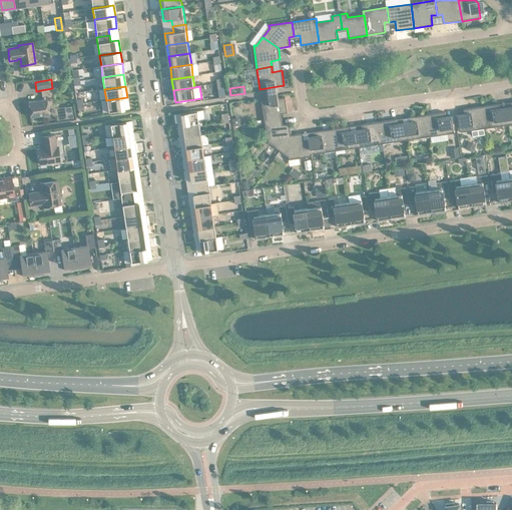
[(106,100),(100,101),(102,113),(129,109),(127,97),(106,100)]
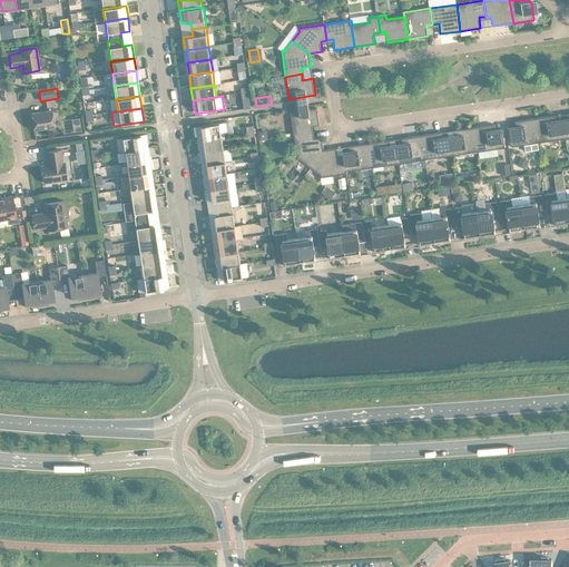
[(291,113),(294,136),(310,134),(310,127),(320,125),(317,108),(291,113)]
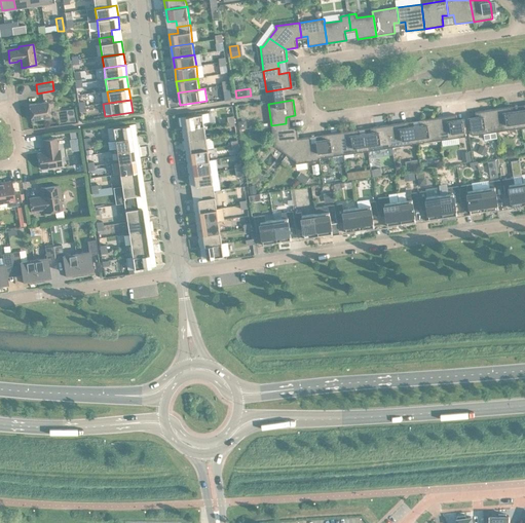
[(29,105),(31,120),(49,117),(47,102),(29,105)]
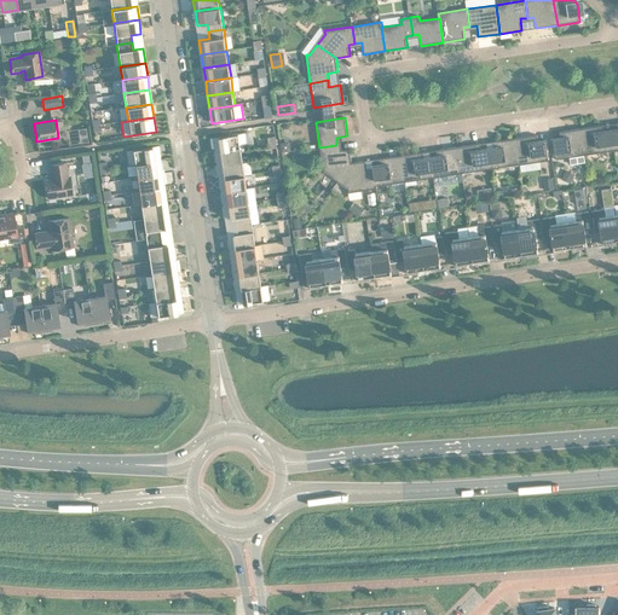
[(604,126),(582,129),(585,155),(614,151),(612,137),(605,138),(604,126)]
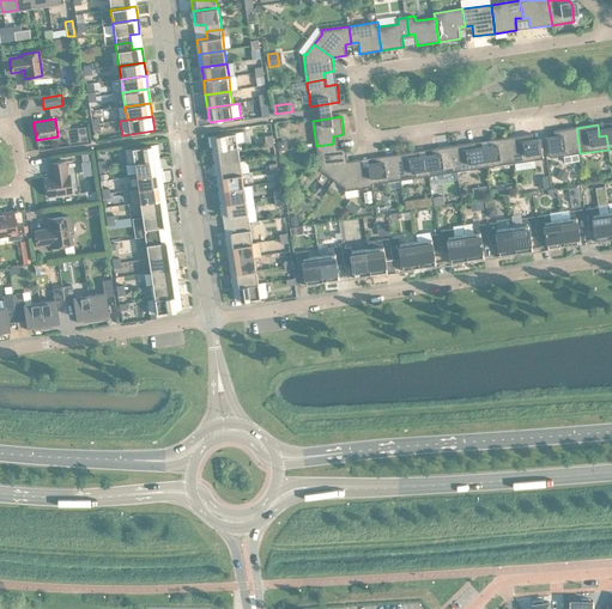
[(580,153),(576,128),(553,131),(556,142),(549,144),(551,158),(580,153)]
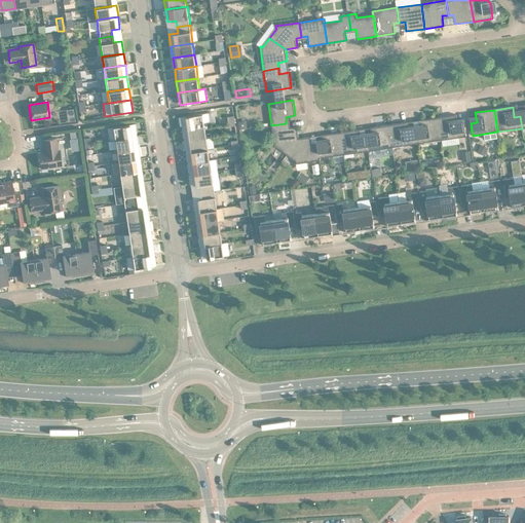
[(181,117),(183,129),(204,125),(204,126),(211,125),(209,113),(181,117)]
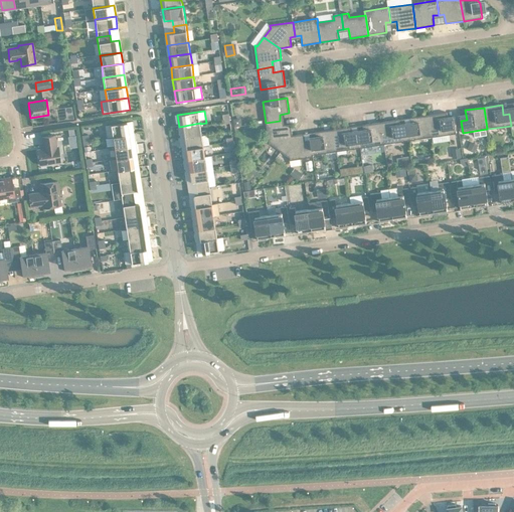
[(447,113),(429,116),(433,137),(457,134),(455,122),(449,123),(447,113)]
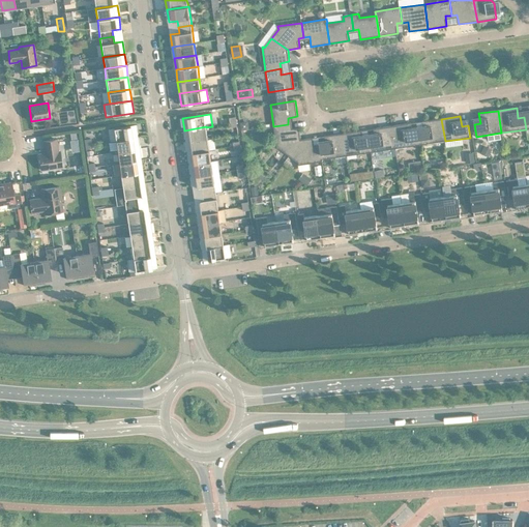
[(424,132),(418,133),(420,145),(445,141),(441,119),(422,121),(424,132)]
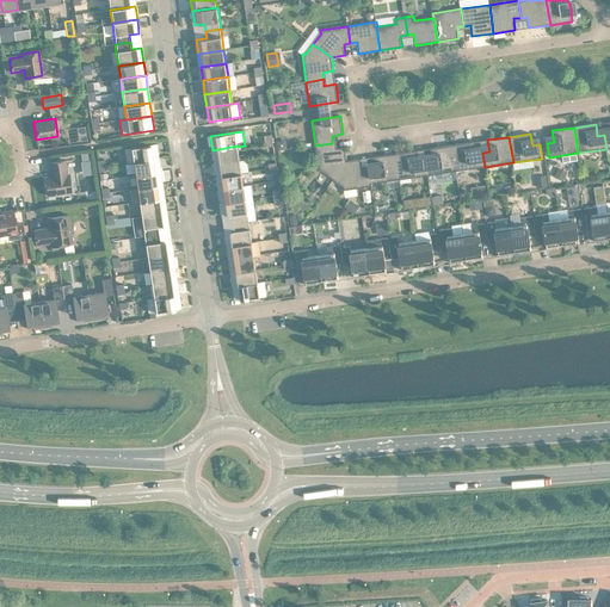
[(287,140),(277,142),(278,150),(288,149),(287,140)]
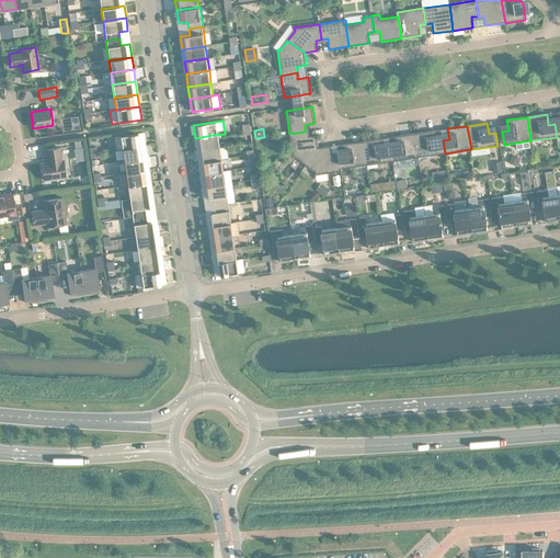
[(435,131),(415,134),(419,158),(445,154),(443,140),(436,141),(435,131)]
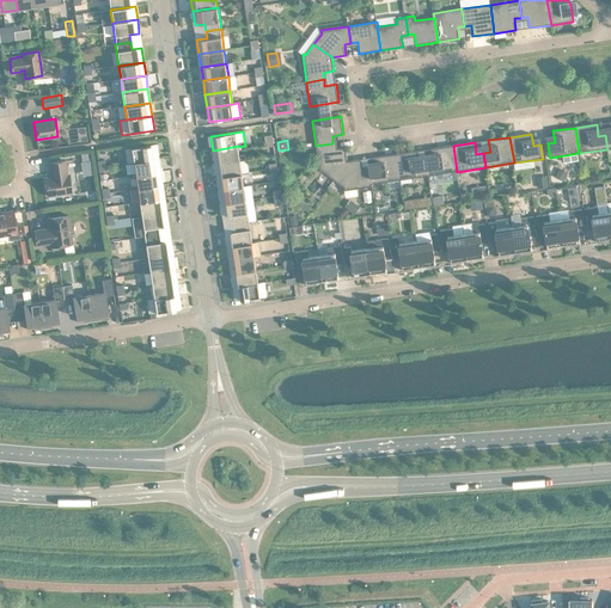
[(323,172),(334,179),(348,161),(346,148),(334,149),(333,143),(316,146),(321,173),(321,172),(323,172)]
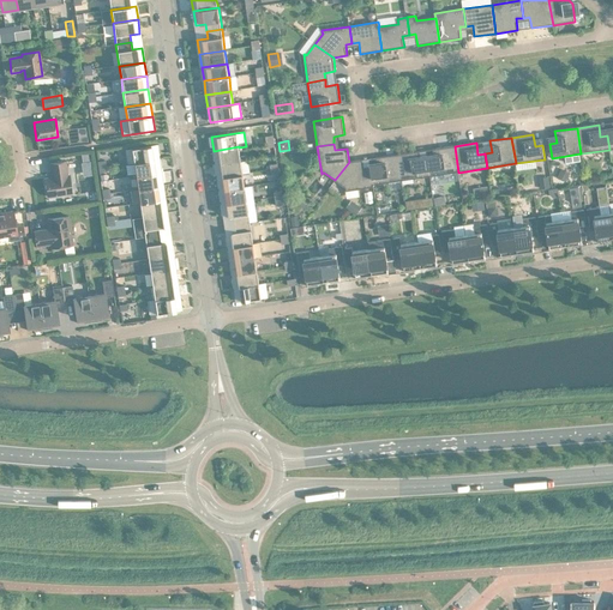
[(127,164),(133,163),(158,158),(156,145),(125,150),(127,164)]
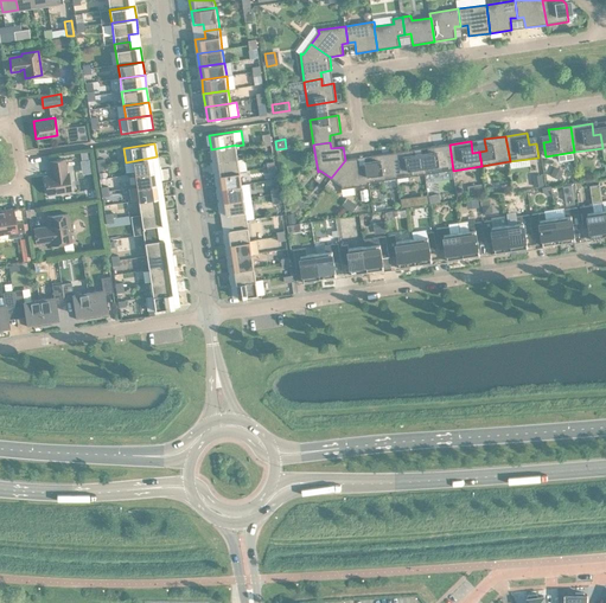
[(211,149),(214,162),(238,159),(236,146),(236,145),(211,149)]
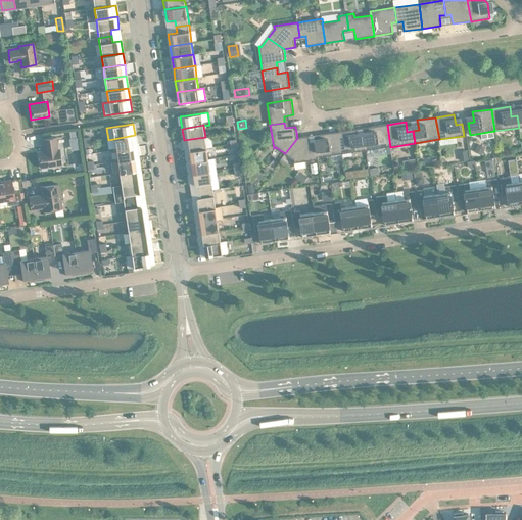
[(370,137),(365,138),(366,150),(390,147),(387,125),(369,127),(370,137)]
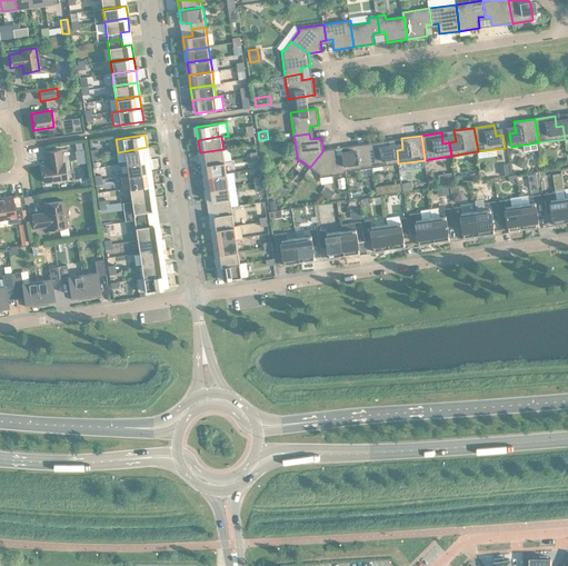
[(389,140),(368,144),(372,168),(398,164),(397,150),(390,151),(389,140)]
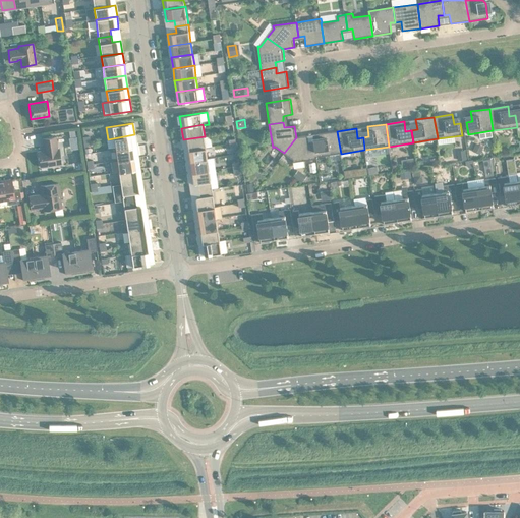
[(321,144),(314,145),(316,157),(341,154),(337,131),(319,134),(321,144)]
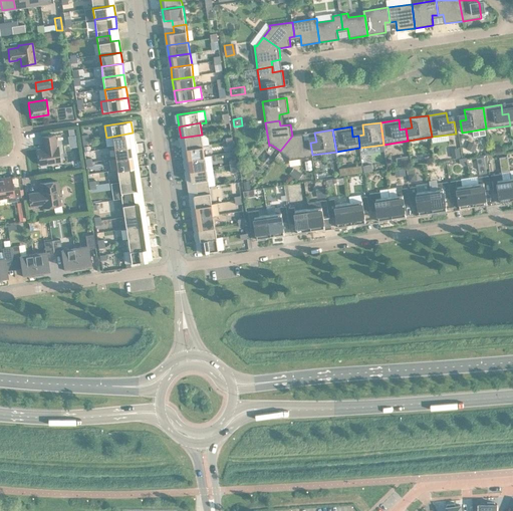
[(111,137),(113,148),(135,145),(133,133),(111,137)]
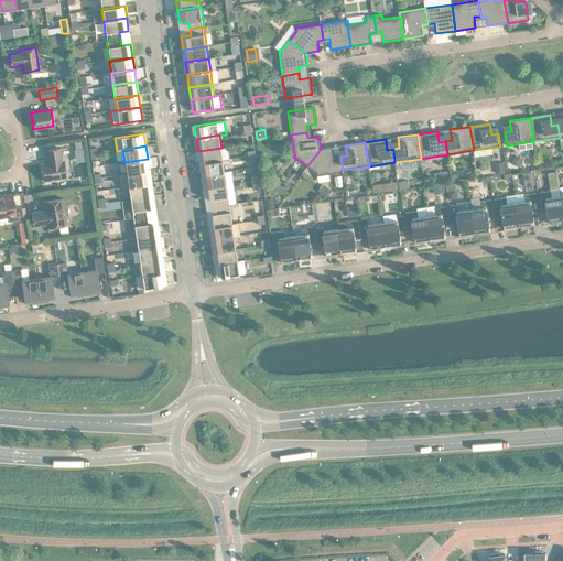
[(321,149),(307,165),(317,173),(317,175),(317,176),(343,172),(343,170),(340,157),(334,158),(333,147),(321,149)]
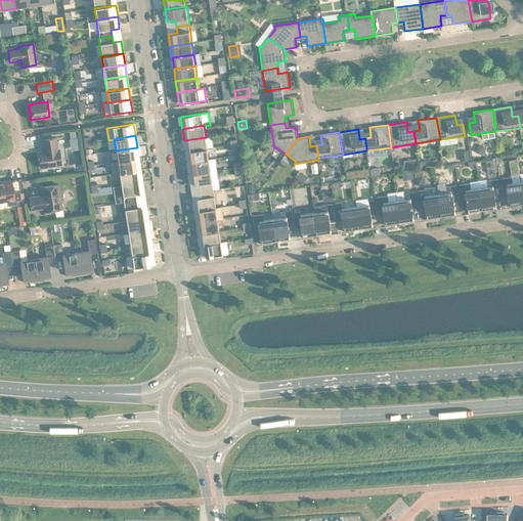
[(184,140),(186,152),(208,148),(206,137),(184,140)]
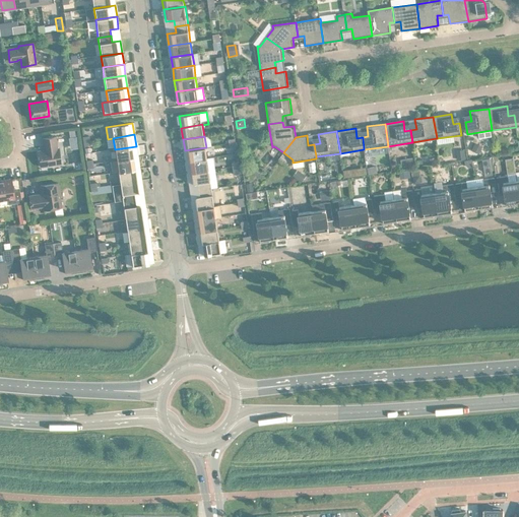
[(38,151),(41,167),(60,164),(58,148),(57,148),(55,137),(42,139),(44,150),(38,151)]
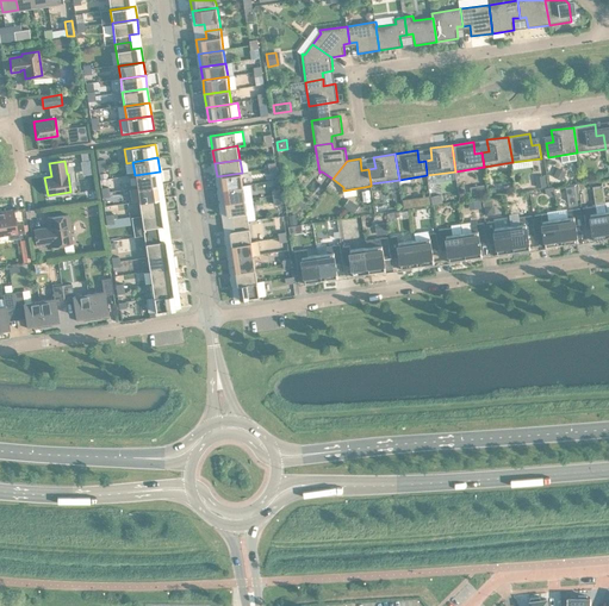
[(558,168),(554,176),(563,181),(567,173),(558,168)]
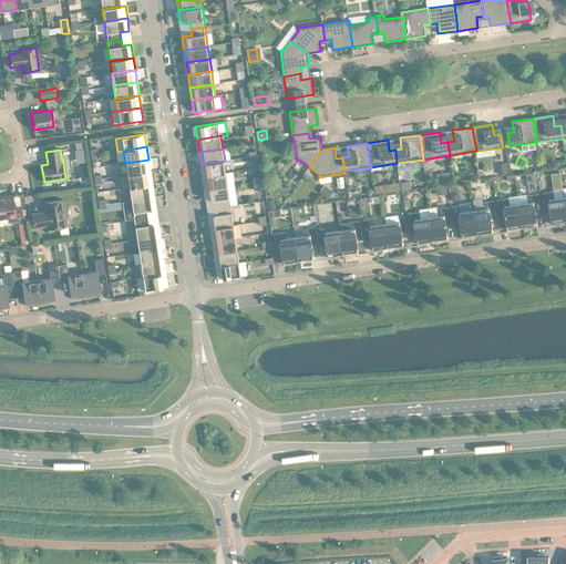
[(125,163),(126,175),(151,172),(148,160),(125,163)]
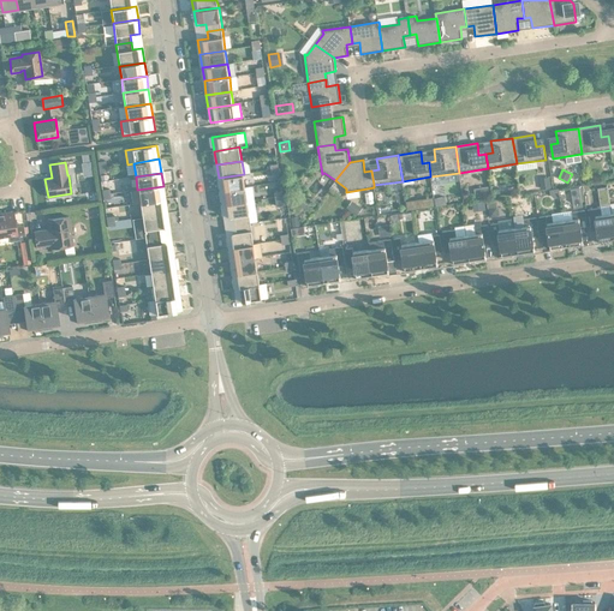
[(219,178),(220,191),(245,187),(244,174),(219,178)]
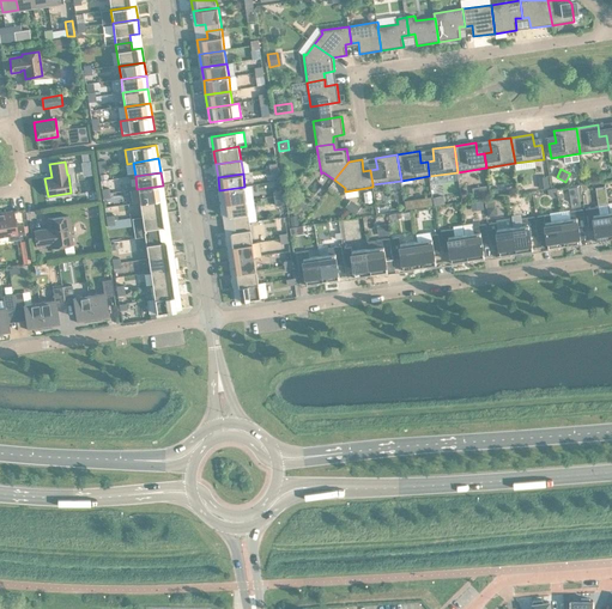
[(581,184),(570,187),(573,207),(583,206),(581,184)]
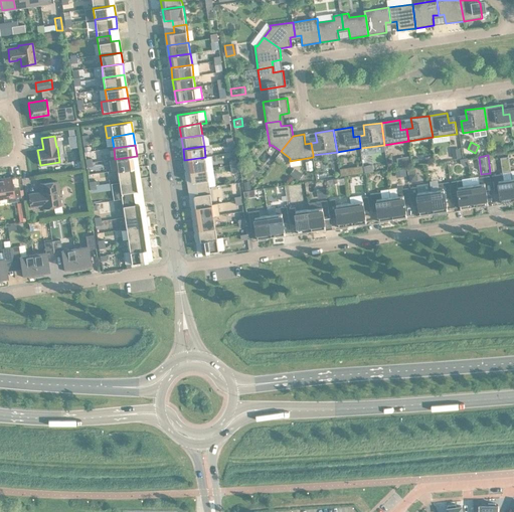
[(111,171),(117,170),(138,167),(137,156),(115,159),(109,160),(111,171)]
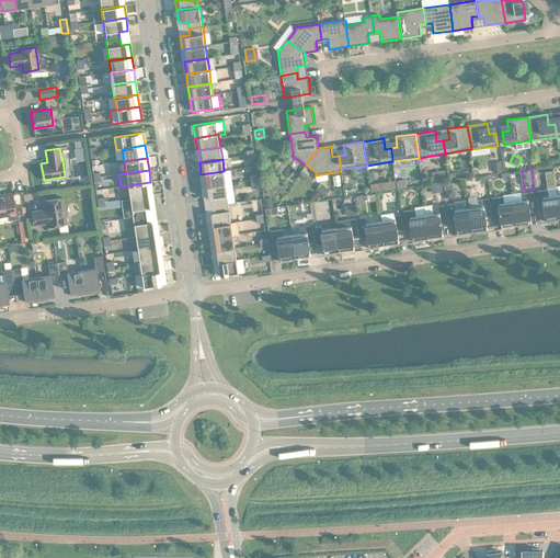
[(201,174),(203,188),(226,184),(224,171),(201,174)]
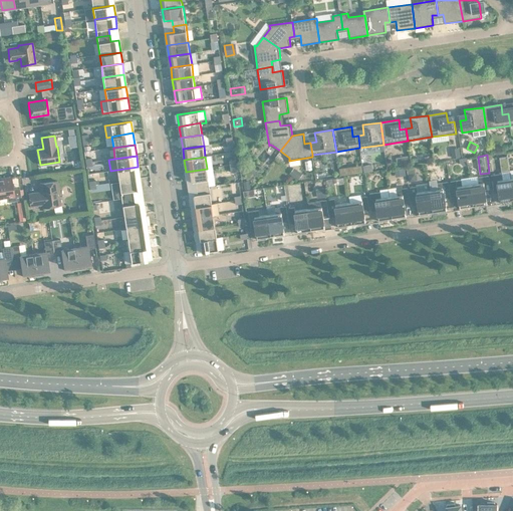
[(116,170),(118,182),(140,179),(138,167),(116,170)]
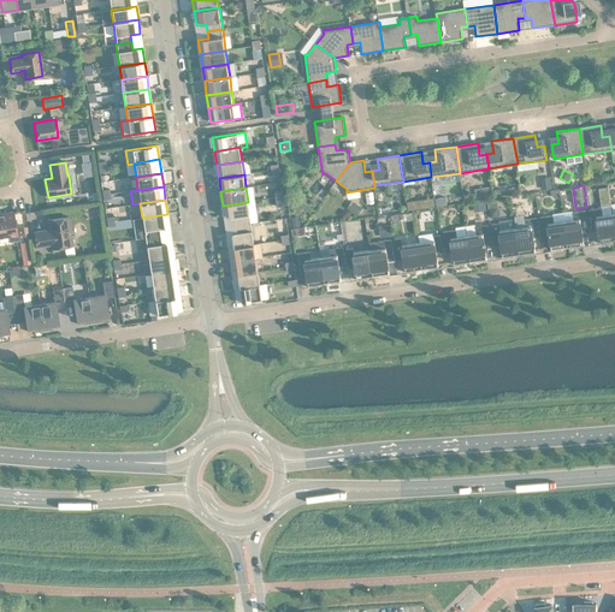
[(497,200),(488,201),(489,209),(498,208),(497,200)]
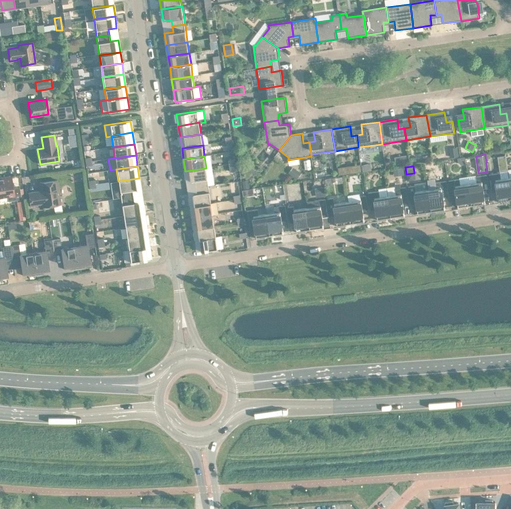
[(293,167),(289,173),(294,177),(298,171),(293,167)]
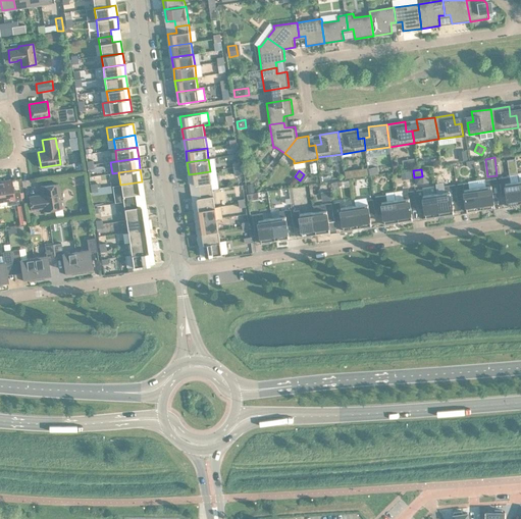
[(199,185),(200,191),(213,189),(210,171),(189,174),(191,186),(199,185)]
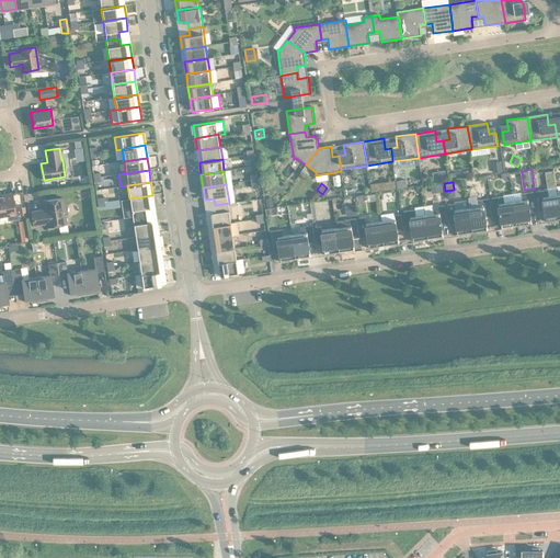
[(442,184),(431,185),(432,194),(443,192),(442,184)]
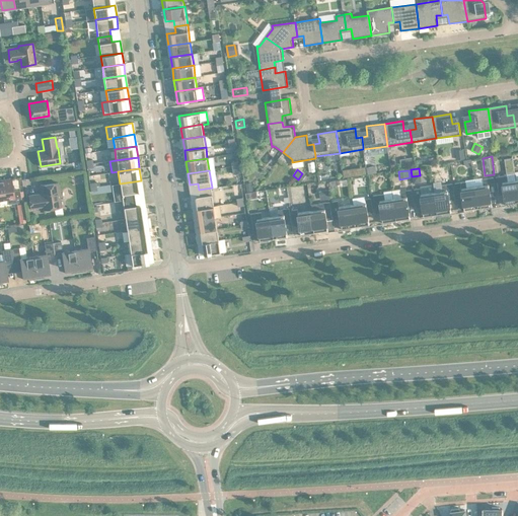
[(517,190),(516,180),(508,181),(507,175),(496,177),(498,193),(504,192),(506,206),(515,205),(515,202),(517,201),(517,190)]
